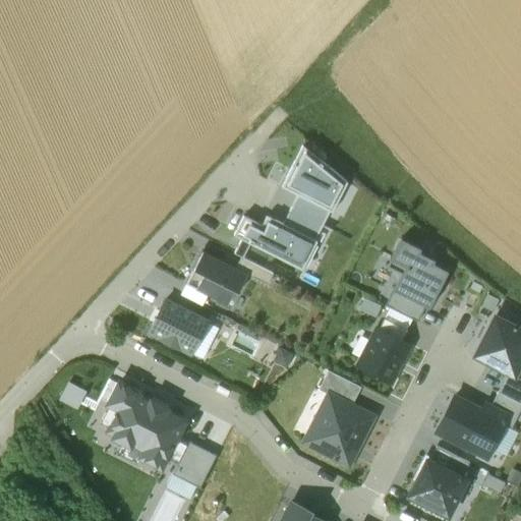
[(297,194),(330,212),(332,213),(347,182),(301,147),(282,187),(297,194)]
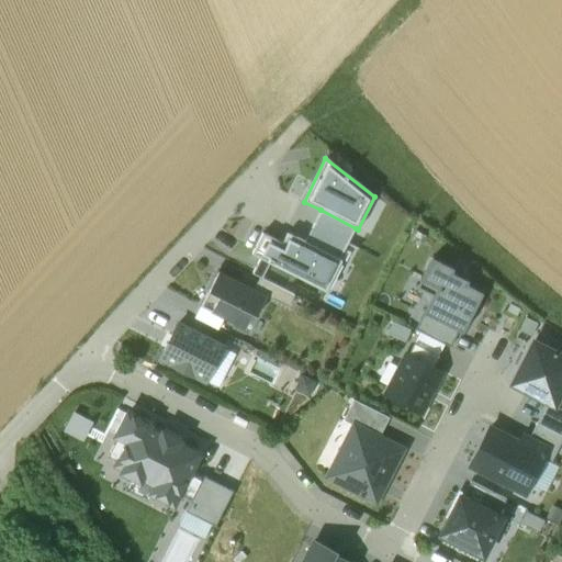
[(356,228),(321,210),(313,226),(348,244),(356,228)]
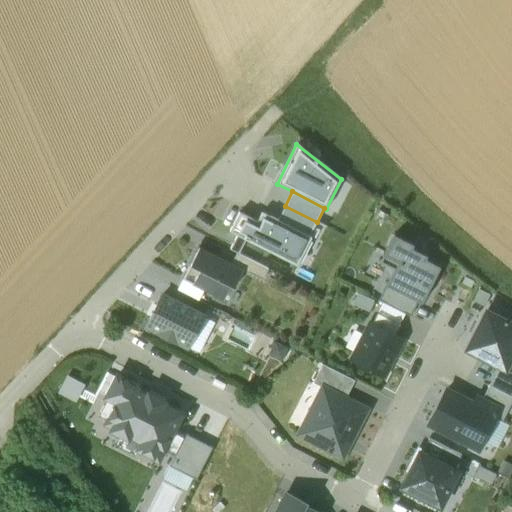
[(278,220),(309,236),(317,222),(285,206),(278,220)]
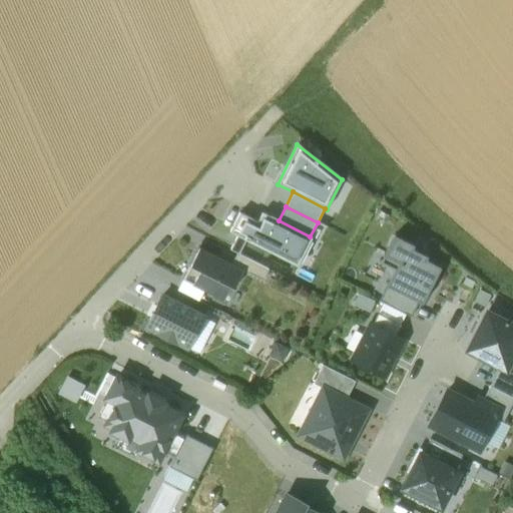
[(310,236),(279,220),(263,212),(258,222),(239,213),(230,231),(298,266),(312,237),(310,236)]
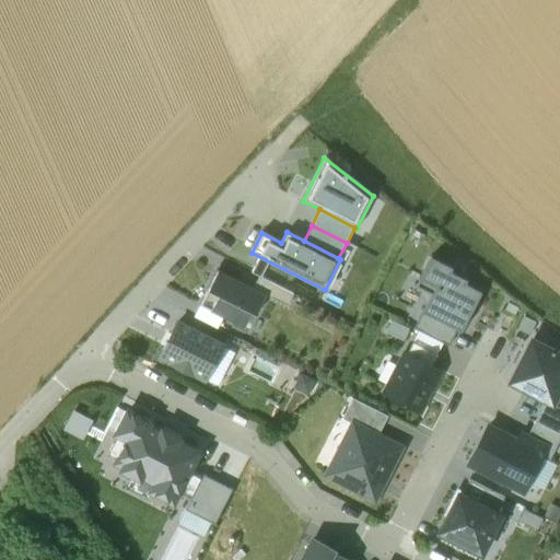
[(422,313),(457,330),(462,333),(483,288),(451,272),(453,268),(432,257),(417,288),(431,294),(422,313)]
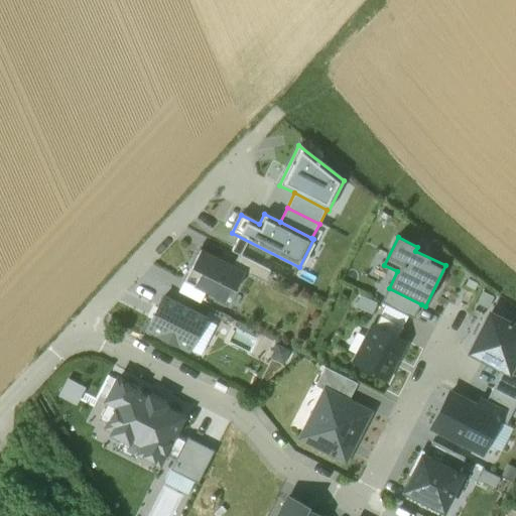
[(233,266),(201,250),(183,282),(226,303),(243,270),(233,266)]
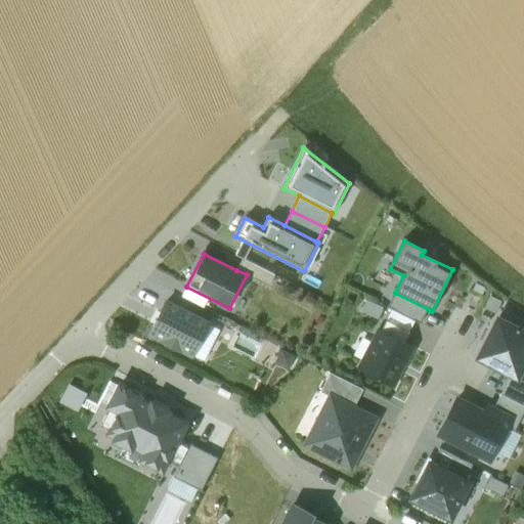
[(275,275),(242,259),(236,270),(247,274),(269,287),(275,275)]
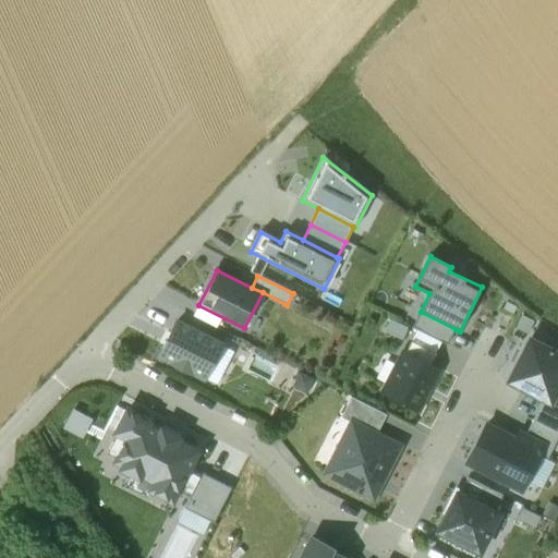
[(456,329),(421,312),(412,328),(448,346),(456,329)]
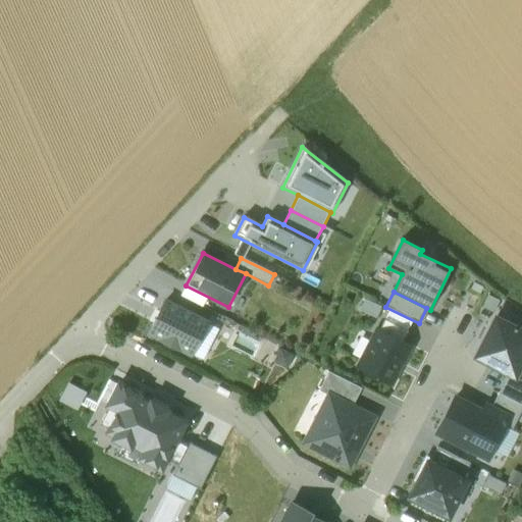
[(380,317),(385,306),(364,298),(359,309),(380,317)]
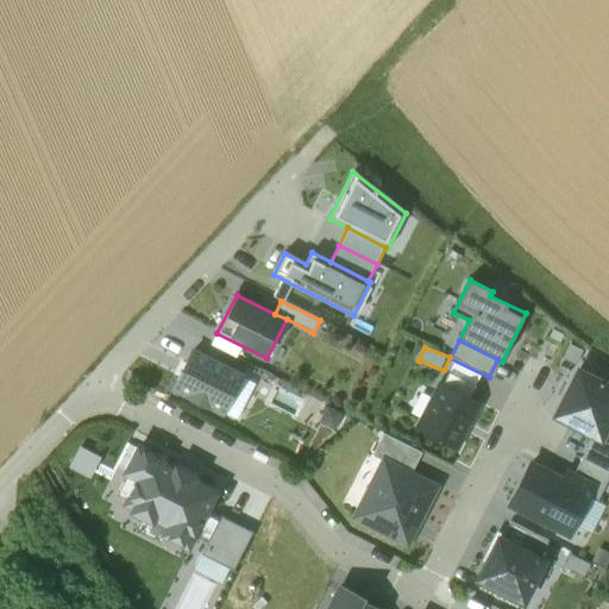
[(249,381),(192,353),(174,391),(231,419),(249,381)]
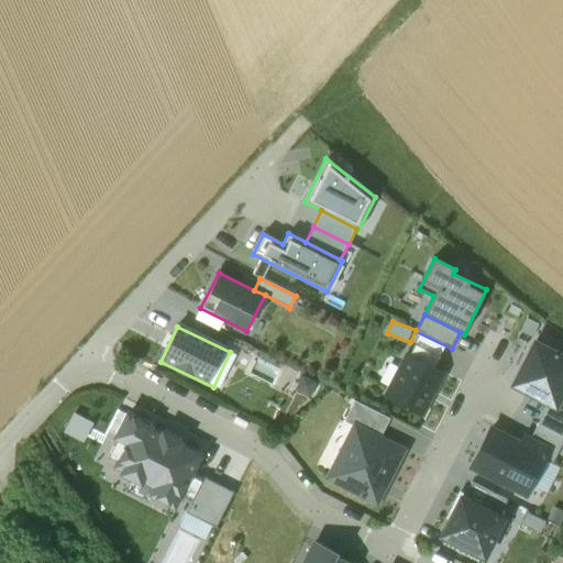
[(562,390),(562,357),(534,344),(514,385),(549,404),(555,406),(561,396),(562,390)]
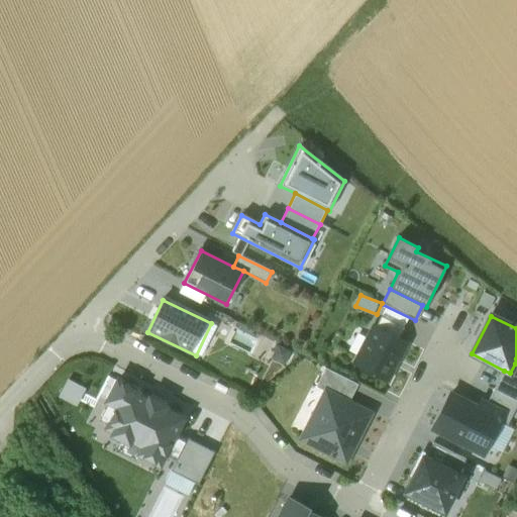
[(403,329),(381,318),(376,328),(398,339),(403,329)]
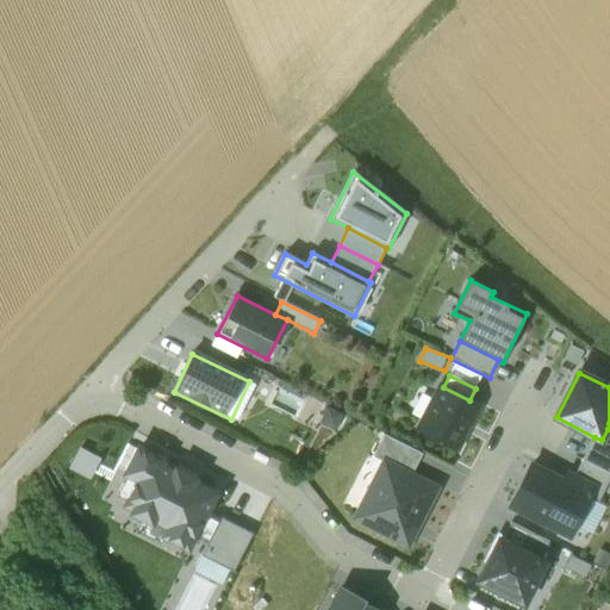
[(443,387),(441,386),(419,430),(459,449),(480,405),(470,400),(443,387)]
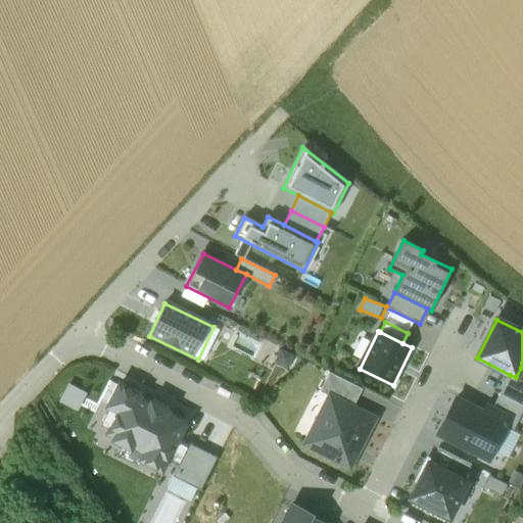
[(516,377),(510,375),(500,394),(522,406),(522,368),(521,368),(516,377)]
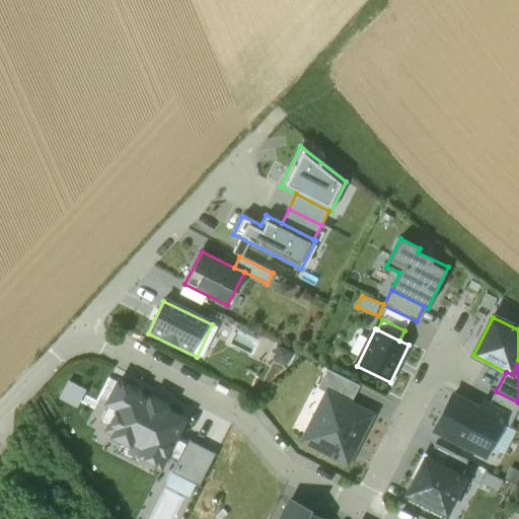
[(359,385),(324,370),(316,389),(323,392),(350,404),(359,385)]
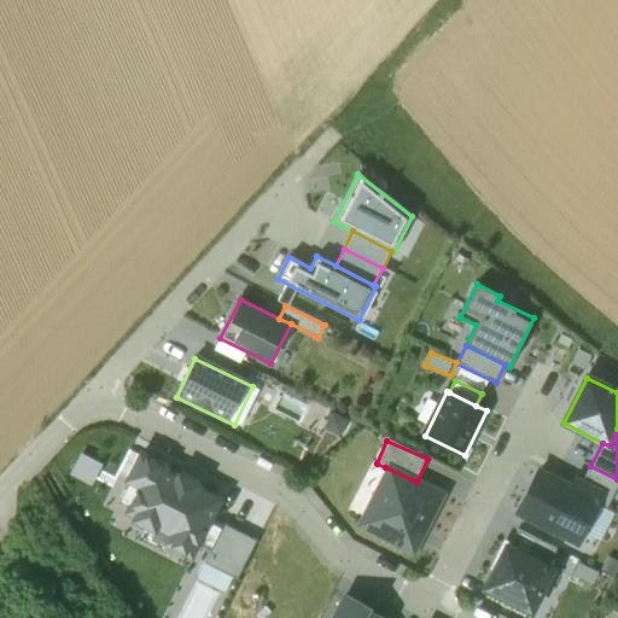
[(200,483),(138,452),(124,478),(140,487),(126,514),(168,536),(165,542),(192,555),(197,546),(209,522),(222,494),(200,483)]
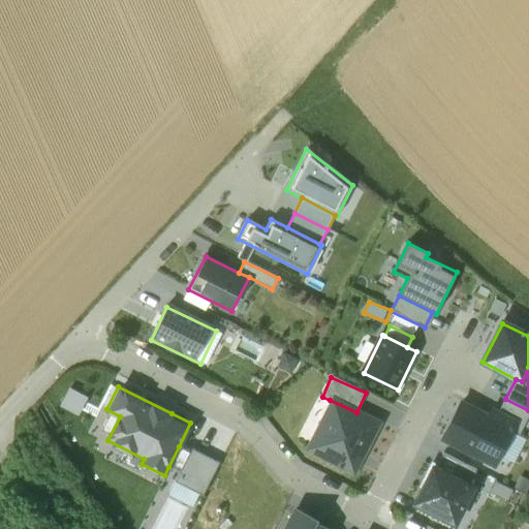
[(516,424),(511,433),(519,437),(528,416),(528,410),(505,399),(498,414),(516,424)]
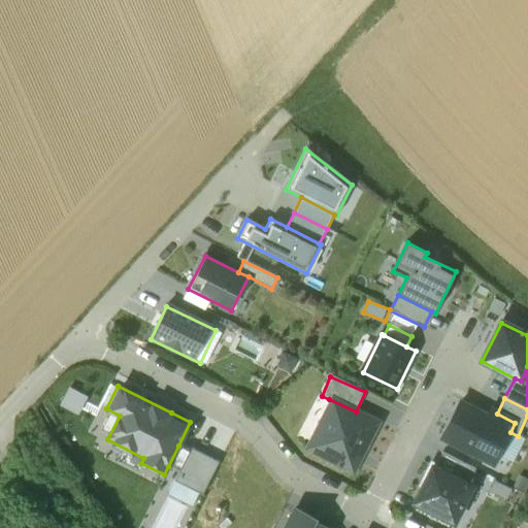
[(356,411),(329,399),(304,449),(353,472),(377,423),(356,411)]
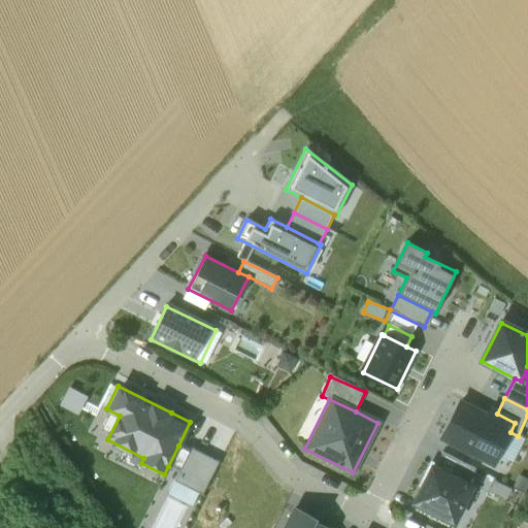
[(515,423),(497,414),(492,410),(488,418),(460,403),(442,439),(494,465),(510,432),(515,423)]
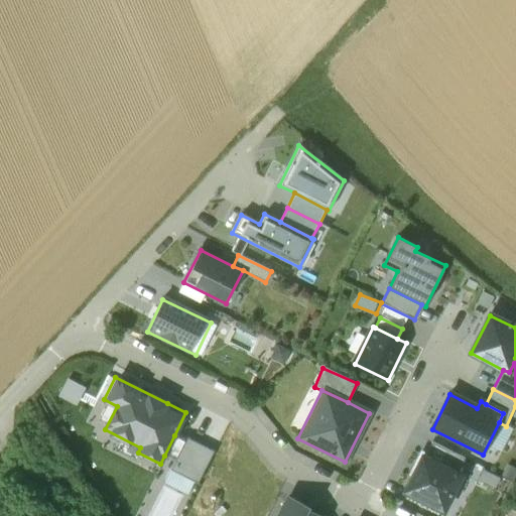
[(185,441),(174,435),(164,456),(176,462),(172,471),(198,483),(215,450),(187,437),(185,441)]
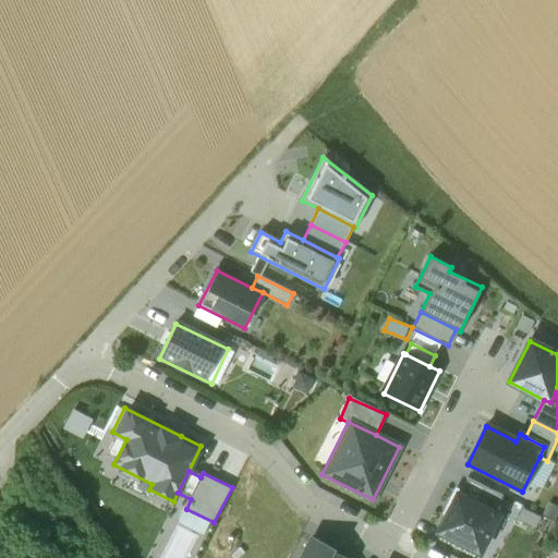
[(460,495),(495,512),(504,497),(469,480),(460,495)]
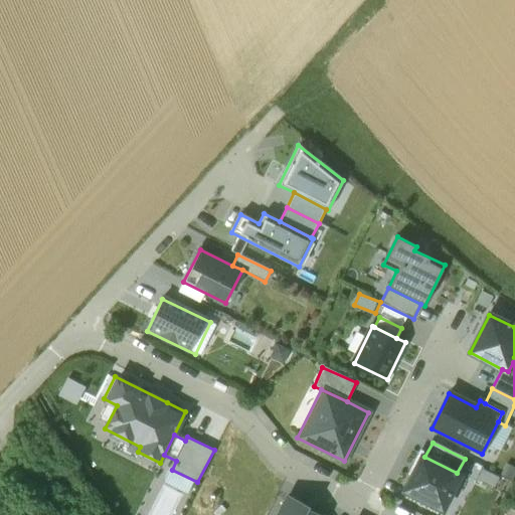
[(457,473),(421,455),(403,492),(443,511),(461,475),(457,473)]
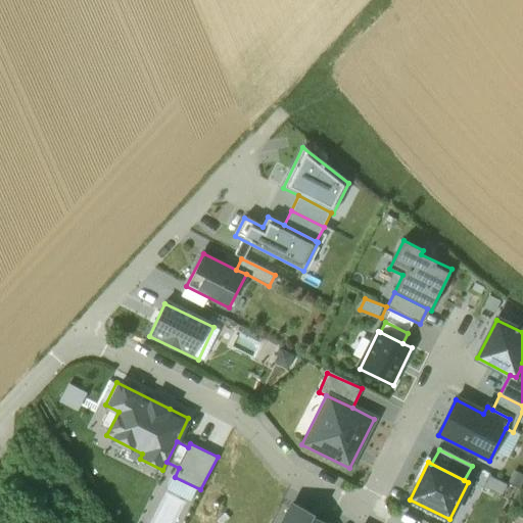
[(313,515),(291,504),(281,522),(318,522),(311,519),(313,515)]
